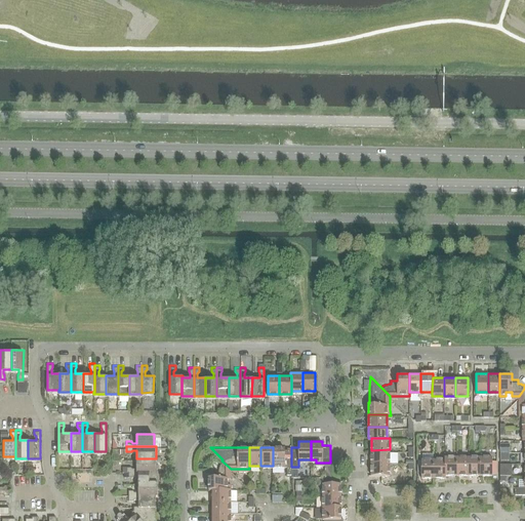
[(291,472),(291,467),(291,447),(284,447),(273,447),(273,466),(284,466),(287,466),(287,472),(291,472)]
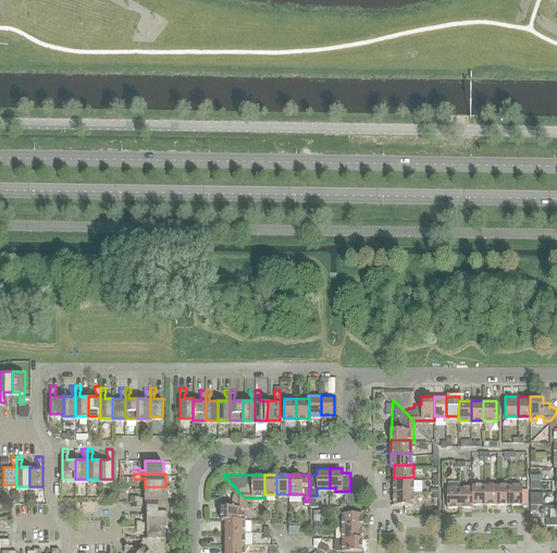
[(394,478),(394,490),(413,490),(413,477),(394,478)]
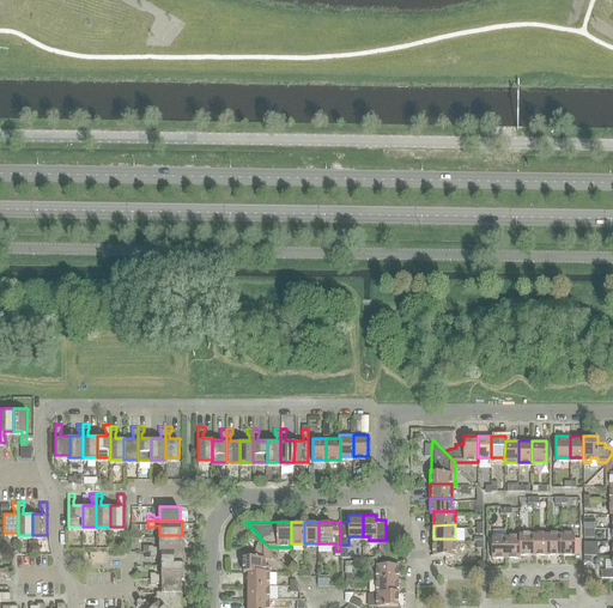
[(520,552),(533,552),(533,530),(519,530),(519,534),(520,534),(520,552)]
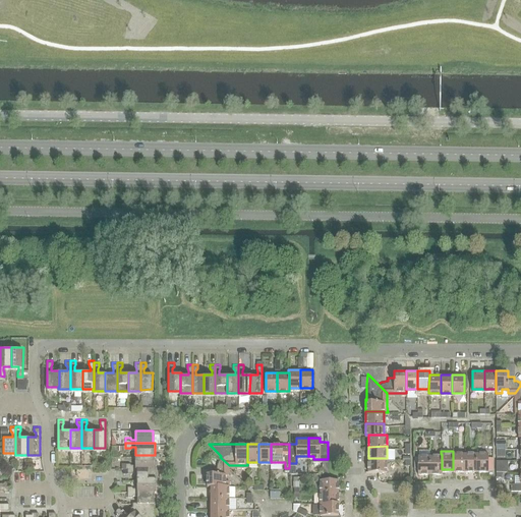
[(464,469),(464,451),(453,451),(453,469),(464,469)]
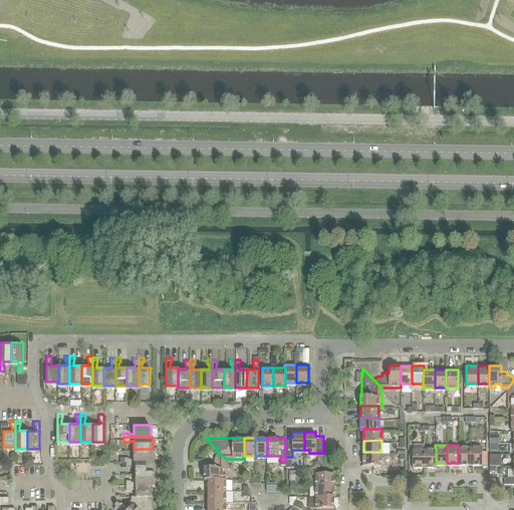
[(458,445),(458,463),(470,463),(470,445),(458,445)]
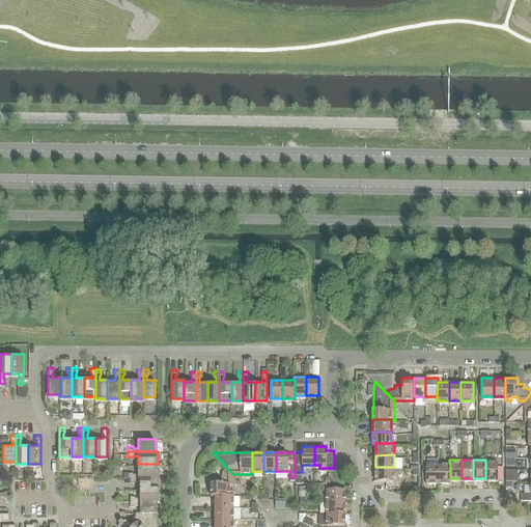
[(498,478),(498,477),(498,462),(498,460),(485,460),(485,478),(498,478)]
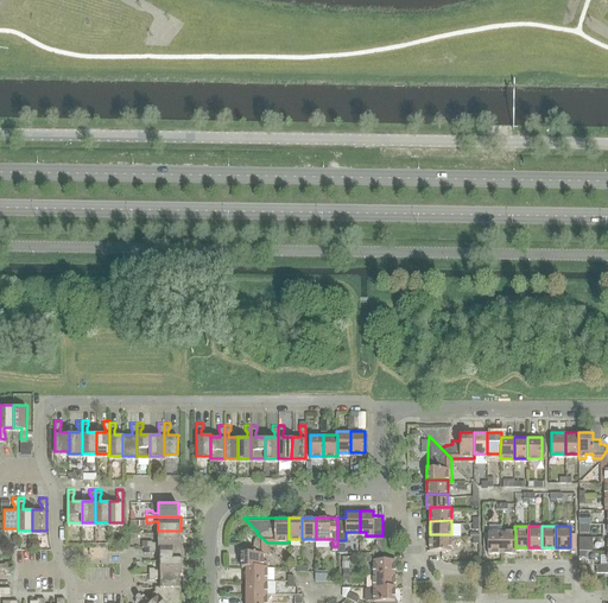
[(501,551),(501,529),(488,529),(488,543),(487,551),(501,551)]
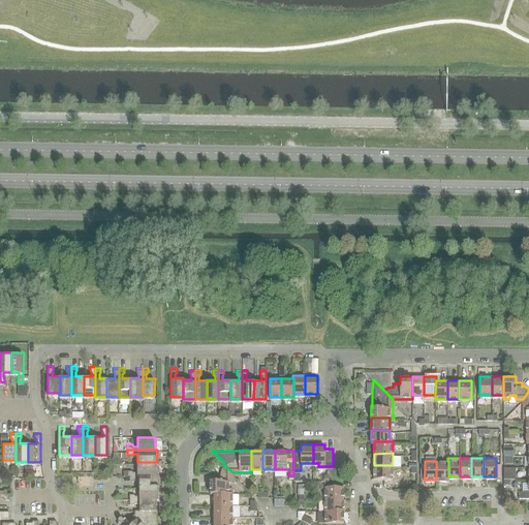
[(448,461),(447,461),(436,461),(436,480),(448,480),(448,476),(448,461)]
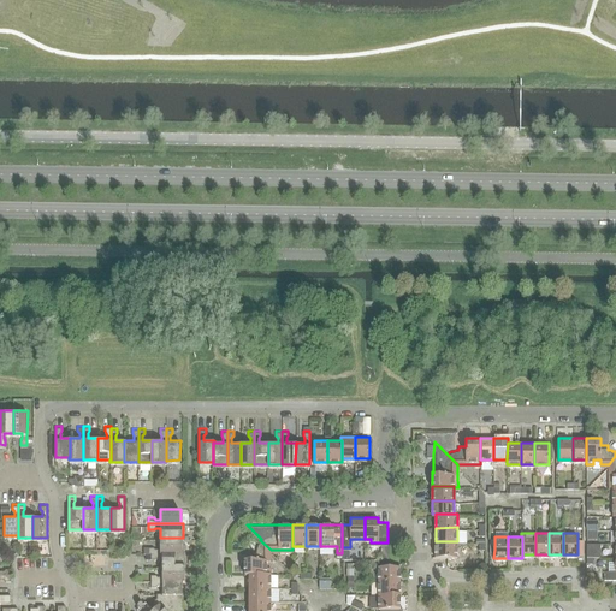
[(183,551),(183,550),(183,538),(160,538),(160,547),(155,547),(154,545),(148,545),(148,551),(150,551),(183,551)]
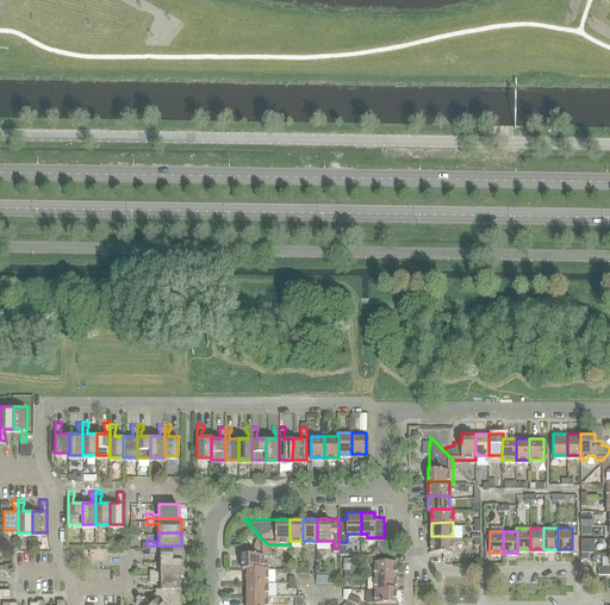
[(249,553),(242,553),(242,567),(247,567),(268,566),(268,560),(263,560),(263,553),(268,553),(268,544),(257,535),(257,536),(256,537),(255,538),(254,541),(254,542),(254,544),(249,544),(249,553)]
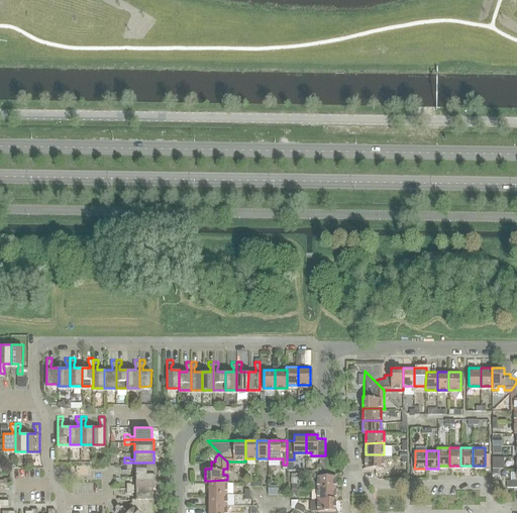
[(384,467),(384,454),(366,454),(366,467),(384,467)]
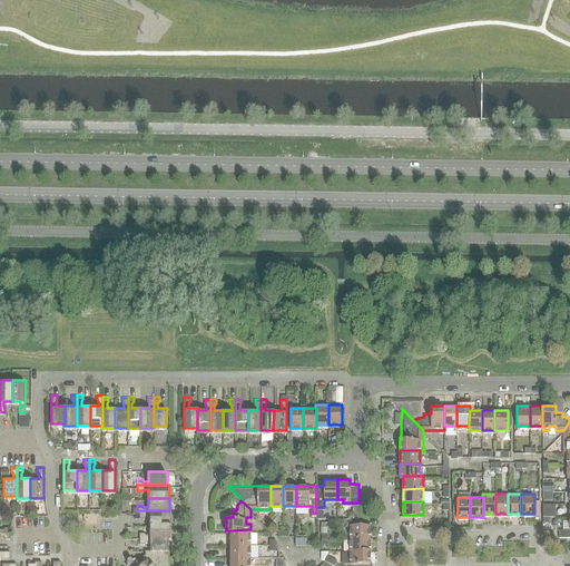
[(542,501),(542,508),(542,514),(548,514),(548,515),(556,515),(556,501),(542,501)]
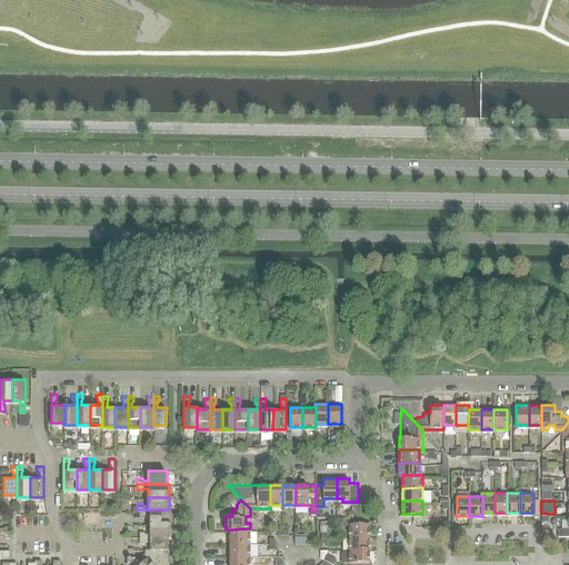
[(169,508),(169,509),(139,509),(139,515),(143,515),(146,514),(150,514),(150,523),(170,522),(170,508),(169,508)]
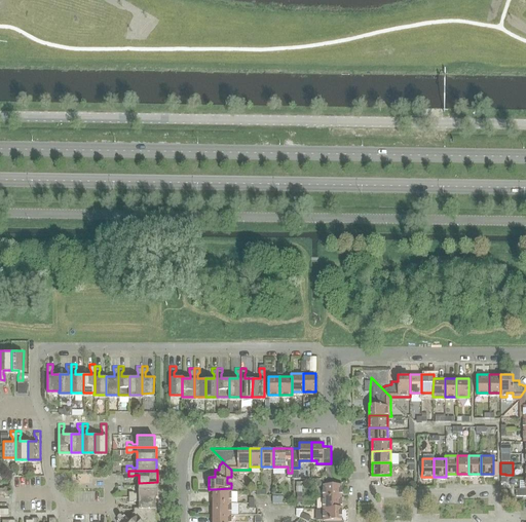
[(520,478),(520,486),(516,486),(516,493),(525,492),(525,474),(525,478),(520,478)]
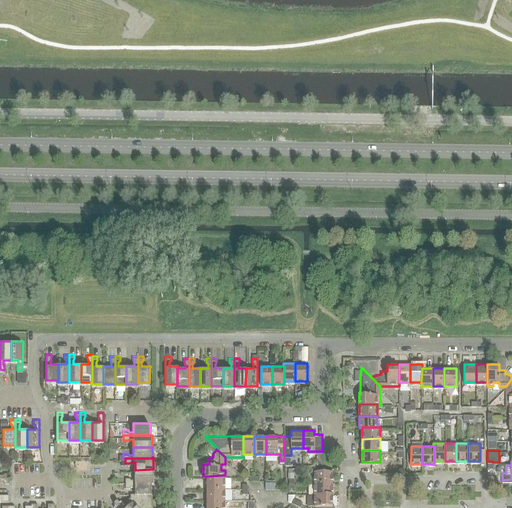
[(153,469),(135,470),(135,477),(131,477),(129,476),(125,476),(125,481),(152,481),(152,482),(153,482),(153,469)]
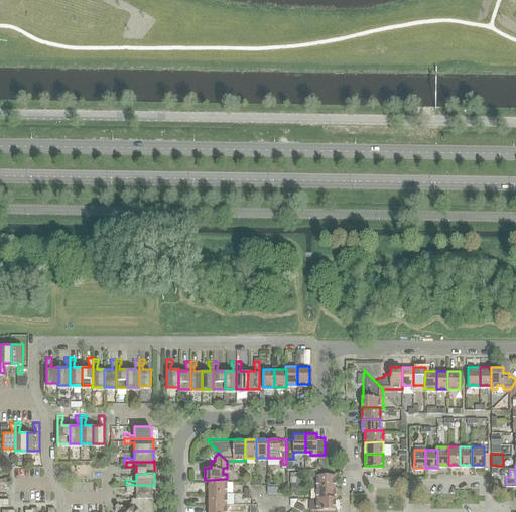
[(319,473),(316,473),(316,485),(335,485),(335,473),(319,473)]
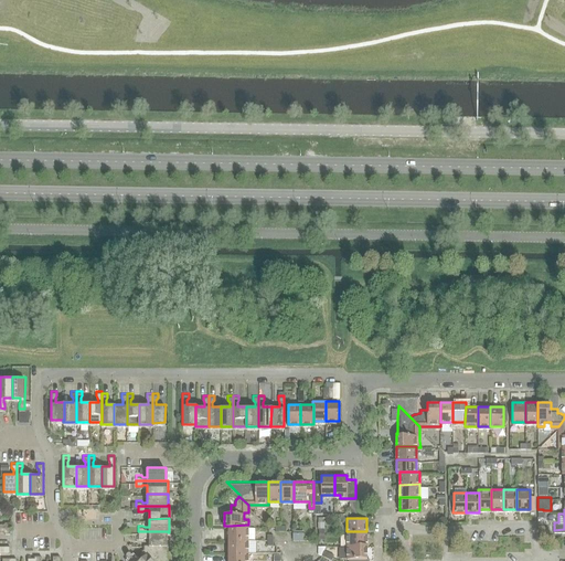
[(228,526),(228,538),(248,538),(248,525),(228,526)]
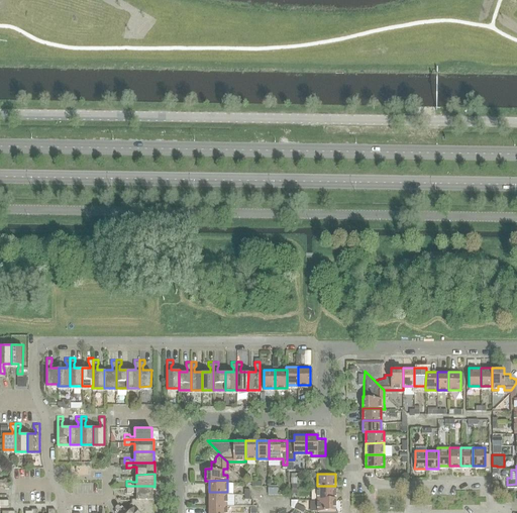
[(153,486),(126,486),(126,491),(130,491),(132,489),(136,489),(136,497),(136,498),(153,498),(153,487),(153,486)]
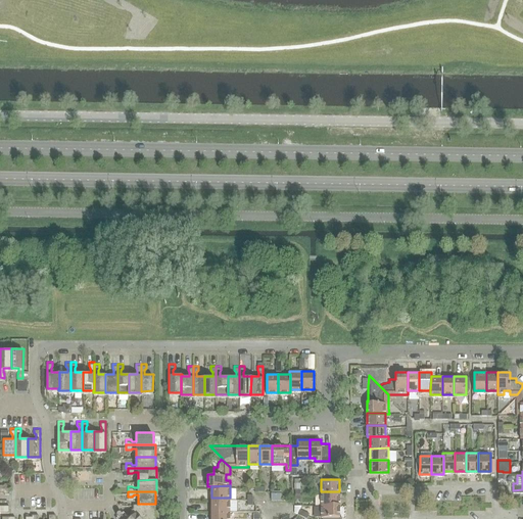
[(339,491),(321,491),(321,504),(339,504),(339,491)]
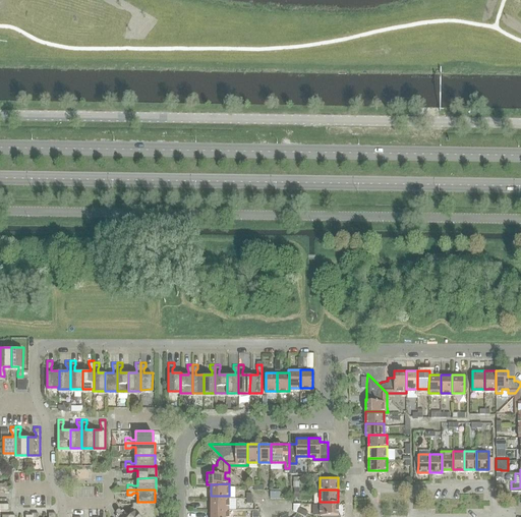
[(229,496),(211,496),(211,507),(229,507),(229,496)]
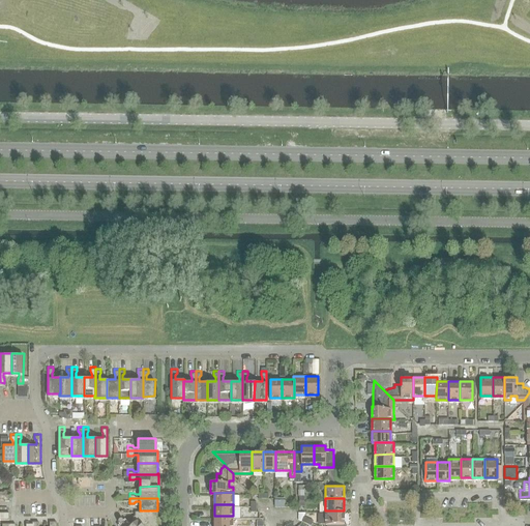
[(127,519),(124,523),(126,525),(160,525),(160,516),(157,516),(157,510),(140,510),(140,509),(136,509),(136,513),(133,516),(137,519),(131,523),(127,519)]
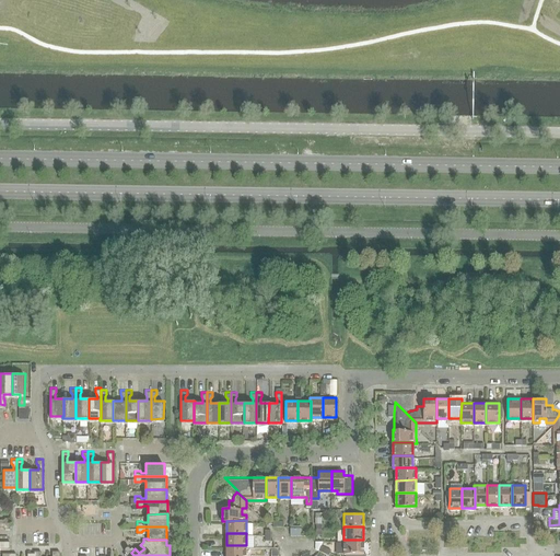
[(318,548),(324,551),(326,545),(322,543),(323,539),(315,539),(315,547),(318,548)]
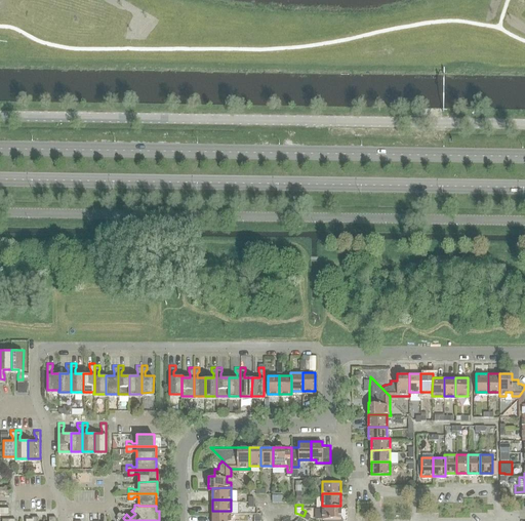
[(340,506),(322,506),(315,506),(315,516),(322,516),(322,517),(340,517),(340,506)]
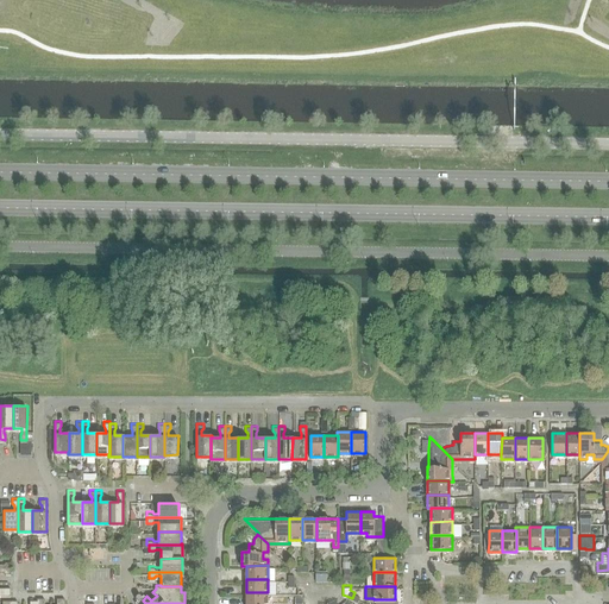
[(267,603),(268,592),(246,592),(245,603),(267,603)]
